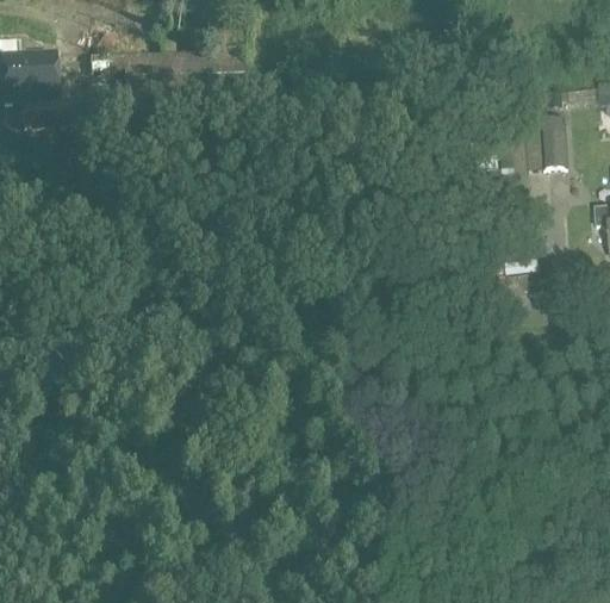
[(0,38),(0,67),(1,100),(58,97),(56,49),(18,51),(17,38),(0,38)]
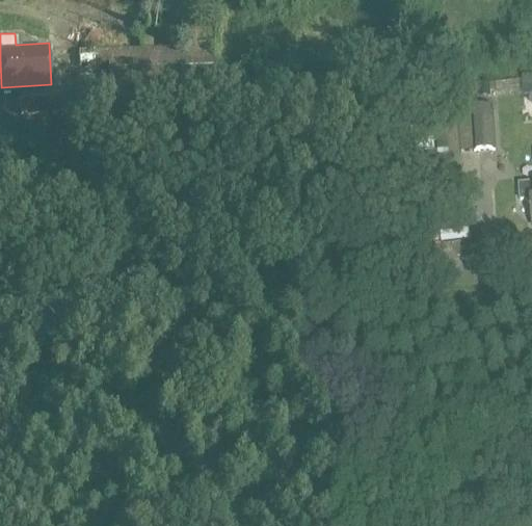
[(182,78),(182,72),(215,70),(214,48),(181,49),(181,43),(79,48),(81,98),(143,94),(142,79),(182,78)]
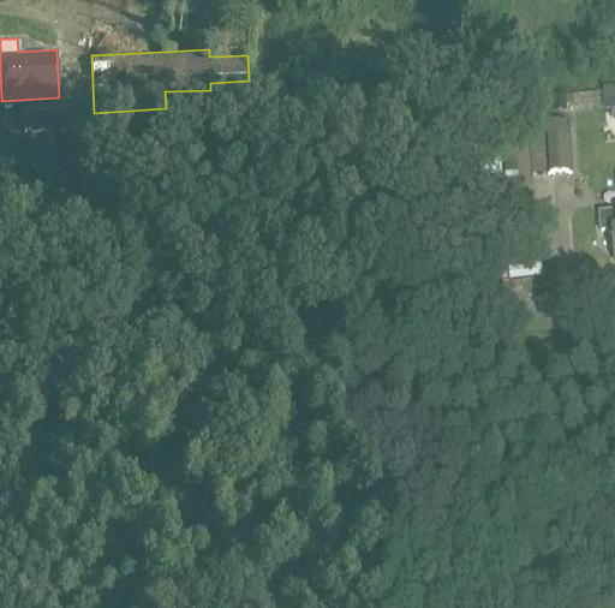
[(614,81),(603,82),(604,105),(614,103),(614,81)]
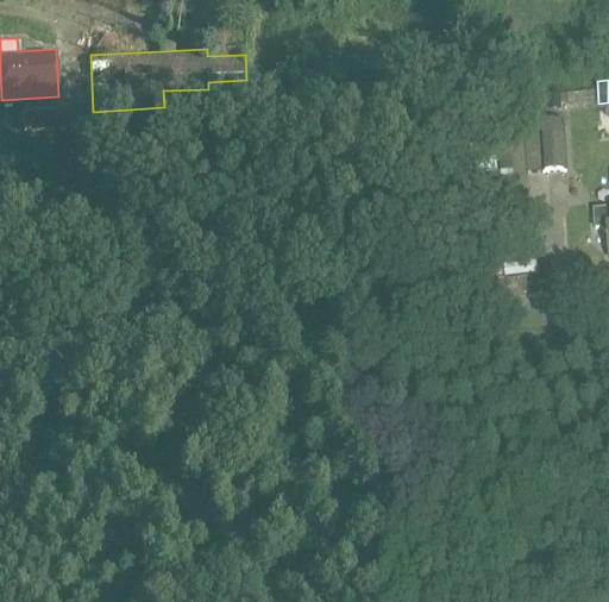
[(76,125),(75,101),(24,104),(25,127),(76,125)]
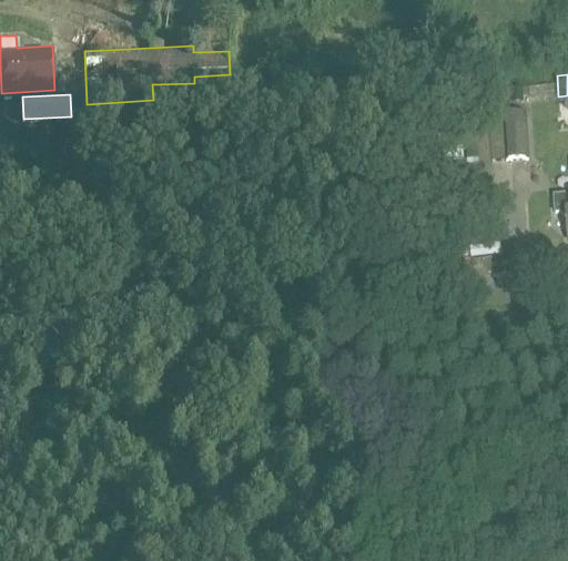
[(529,156),(526,110),(504,111),(504,112),(489,113),(489,125),(478,126),(478,134),(477,134),(479,157),(474,157),(475,175),(493,174),(492,157),(506,156),(506,159),(529,156)]
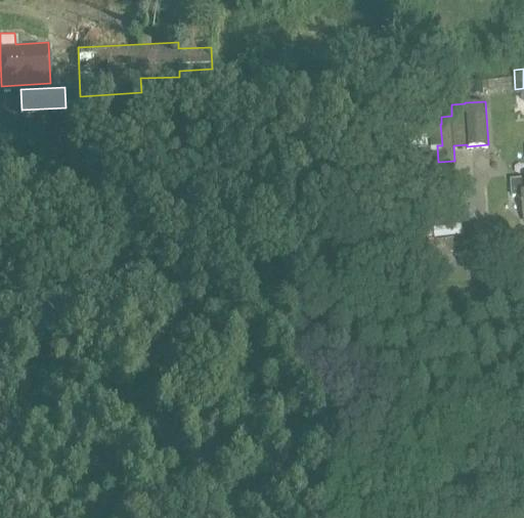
[(523,204),(523,175),(512,176),(512,191),(518,191),(523,197),(523,204)]
